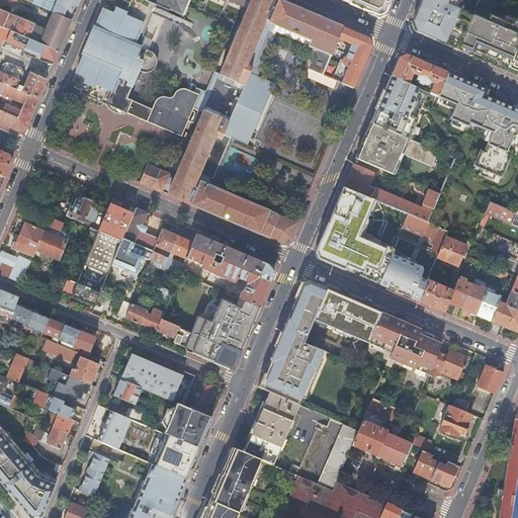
[(24,0),(53,12),(72,20),(76,9),(80,0),(24,0)]
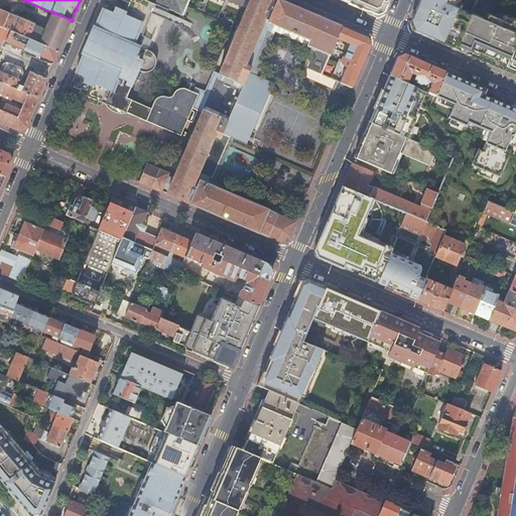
[(115,8),(113,13),(146,27),(156,4),(155,3),(146,0),(120,0),(127,2),(123,11),(115,8)]
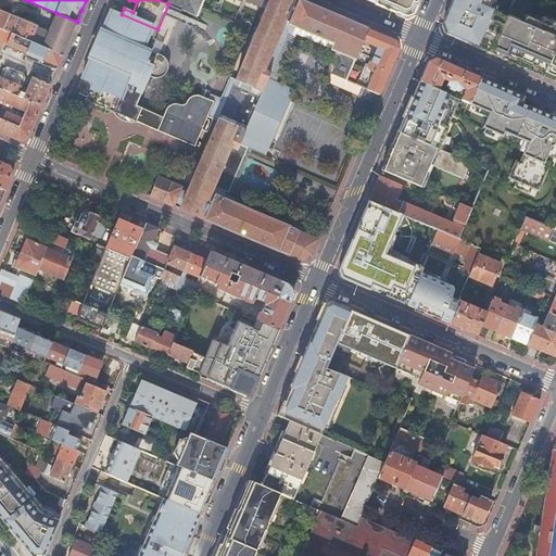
[(167,0),(167,3),(168,4),(197,16),(203,0),(167,0)]
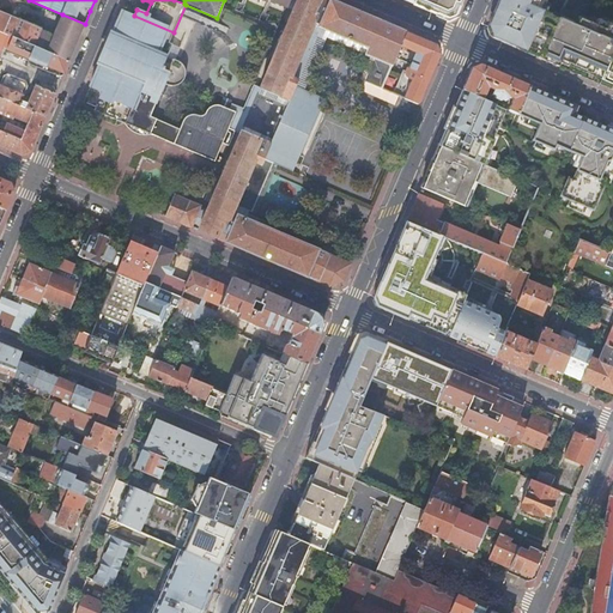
[(406,34),(327,0),(297,0),(293,10),(260,87),(241,134),(271,144),(289,102),(317,115),(321,107),(292,95),(296,86),(317,35),(323,37),(323,35),(326,29),(371,48),(368,55),(375,58),(364,82),(382,89),(396,58),(406,34)]
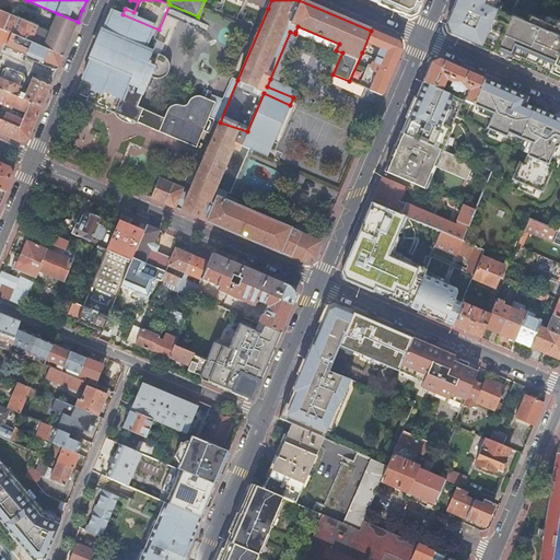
[(264,0),(261,7),(268,9),(271,0),(264,0)]
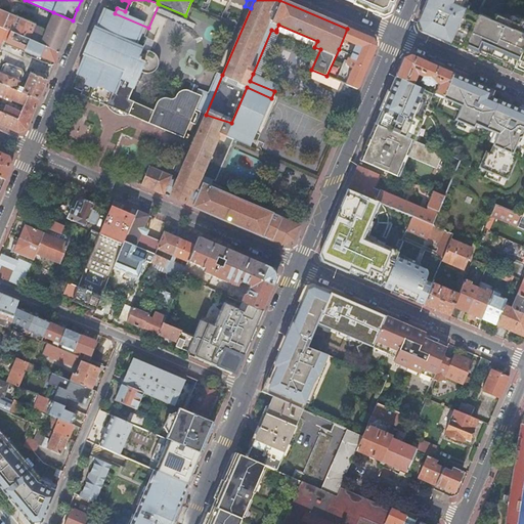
[(354,3),(374,12),(374,11),(384,15),(389,13),(390,9),(393,3),(394,0),(355,0),(355,1),(354,3)]
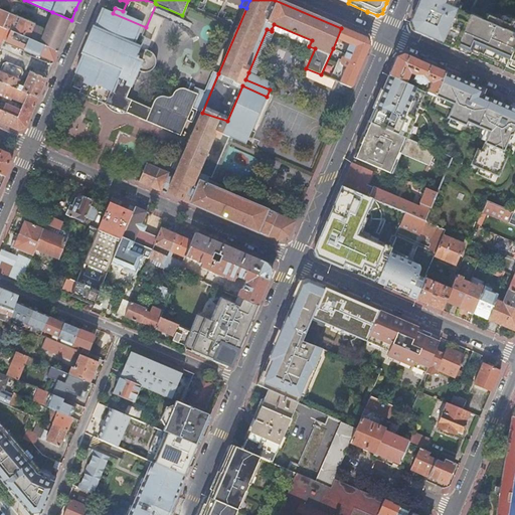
[(420,0),(410,24),(413,32),(455,49),(469,17),(469,16),(456,9),(459,0),(420,0)]
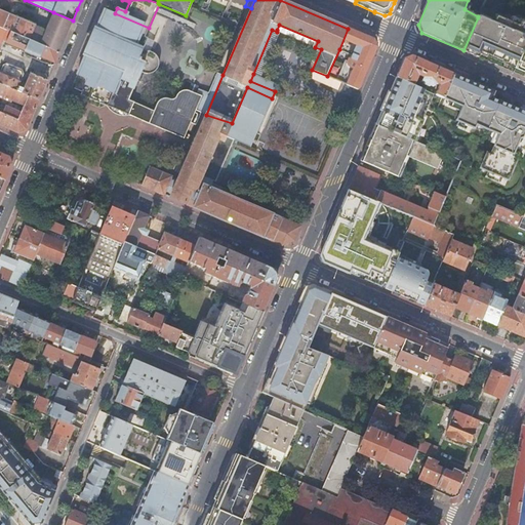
[(478,16),(478,17),(490,24),(494,14),(482,8),(478,16)]
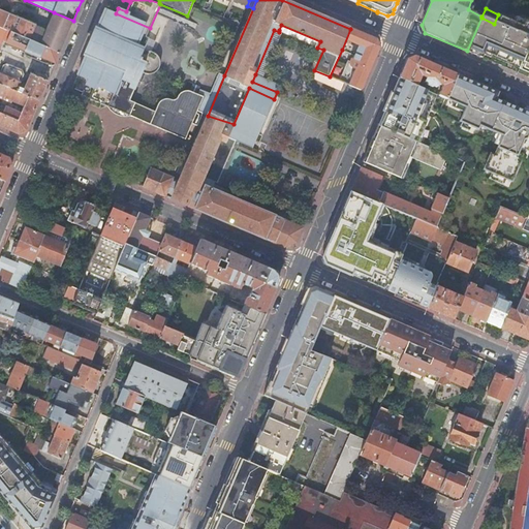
[(0,9),(0,27),(59,53),(62,45),(73,21),(54,12),(50,21),(45,31),(34,26),(35,25),(0,9)]
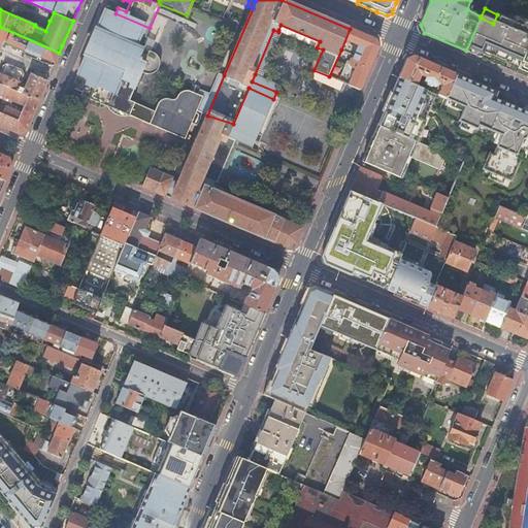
[(159,103),(155,111),(130,100),(131,98),(141,72),(143,73),(146,74),(150,74),(153,73),(155,72),(157,71),(158,70),(159,69),(159,67),(160,65),(160,62),(160,60),(158,57),(156,55),(155,53),(153,53),(151,52),(144,48),(150,38),(146,37),(150,28),(116,13),(105,9),(77,75),(71,90),(120,111),(186,139),(192,124),(198,126),(203,113),(207,116),(224,75),(219,73),(210,93),(200,90),(198,95),(190,91),(187,91),(186,91),(184,92),(180,93),(179,95),(178,96),(177,98),(176,99),(174,100),(173,99),(172,100),(169,99),(166,99),(163,100),(162,100),(160,101),(159,103)]
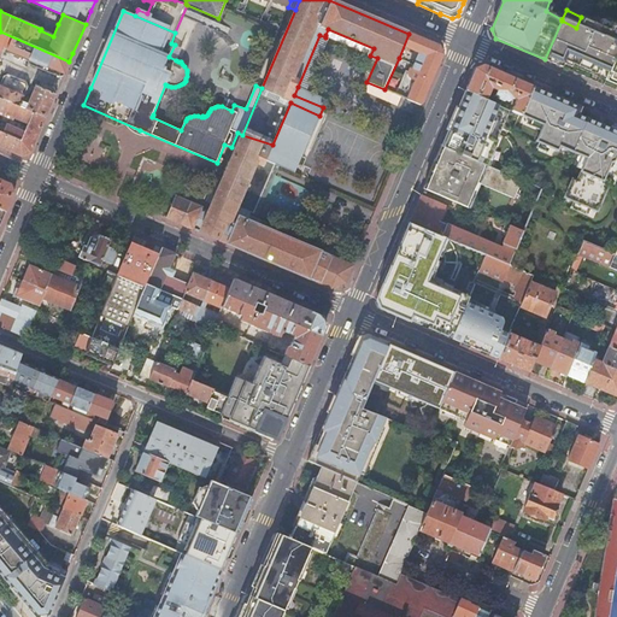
[(576,28),(562,21),(545,59),(562,66),(566,58),(586,65),(587,62),(609,71),(616,50),(616,24),(613,23),(611,29),(599,24),(581,17),(576,28)]
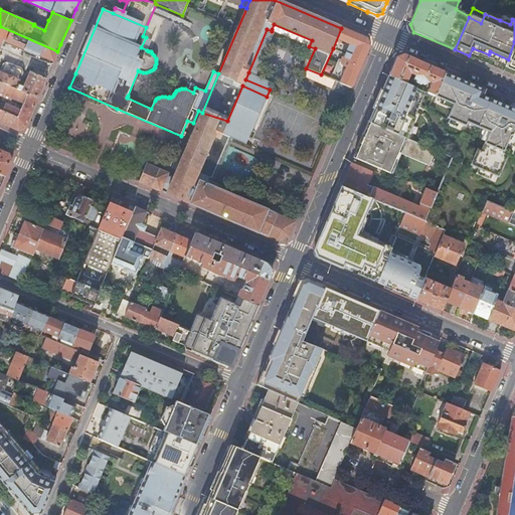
[(512,19),(503,16),(501,16),(500,20),(510,24),(512,19)]
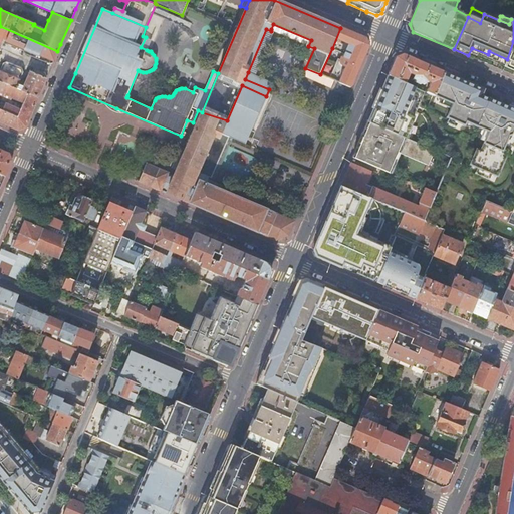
[(271,29),(308,46),(311,40),(273,24),(271,29)]
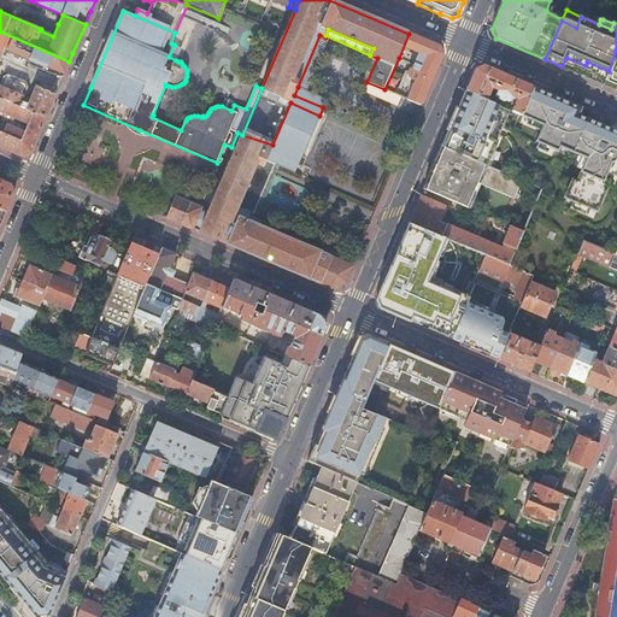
[(0,31),(0,98),(46,118),(57,92),(56,89),(54,87),(53,87),(52,87),(43,83),(41,89),(35,87),(33,93),(30,99),(24,97),(28,87),(27,82),(9,75),(4,76),(0,84),(0,53),(3,48),(7,50),(7,51),(25,59),(28,63),(60,76),(62,76),(63,76),(69,62),(0,31)]
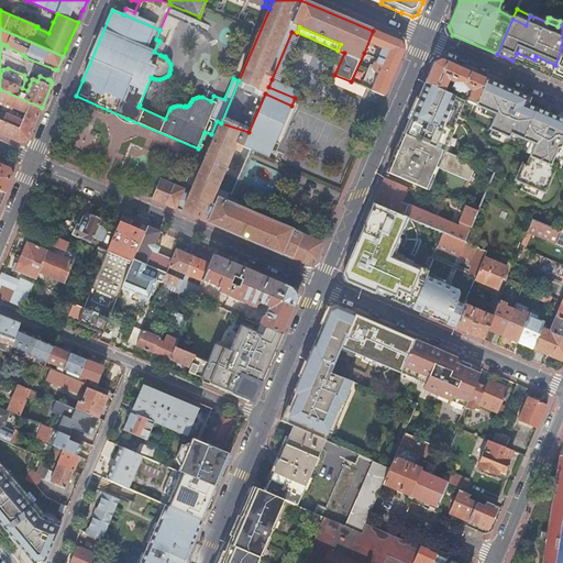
[(373,31),(364,53),(378,59),(376,64),(374,65),(373,66),(370,65),(362,86),(371,90),(384,96),(394,72),(404,50),(400,42),(373,31)]
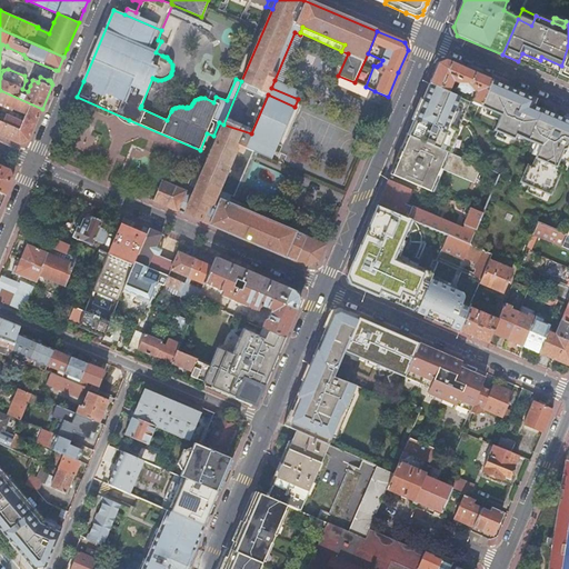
[(568,46),(561,66),(558,73),(567,77),(568,78),(568,46)]
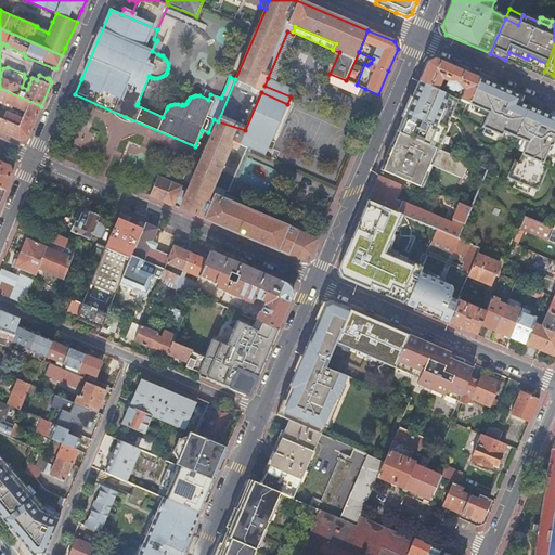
[(527,59),(510,52),(505,60),(513,64),(515,59),(534,67),(544,72),(547,64),(528,55),(527,59)]
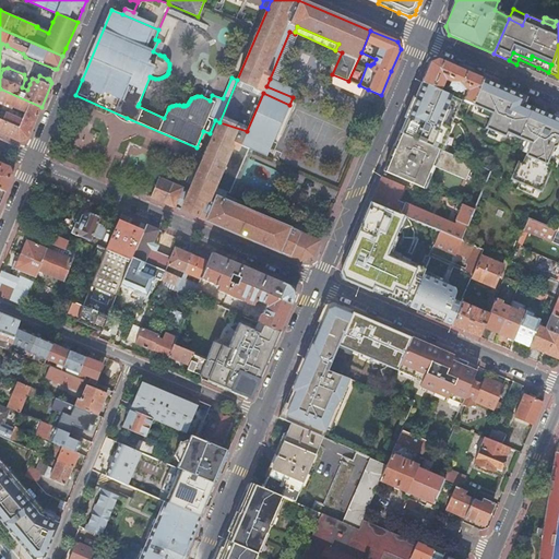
[(482,82),(484,79),(460,69),(438,59),(430,63),(421,82),(441,91),(445,81),(450,83),(448,86),(451,87),(451,90),(456,92),(459,91),(461,93),(463,88),(467,91),(464,100),(472,104),(482,82)]
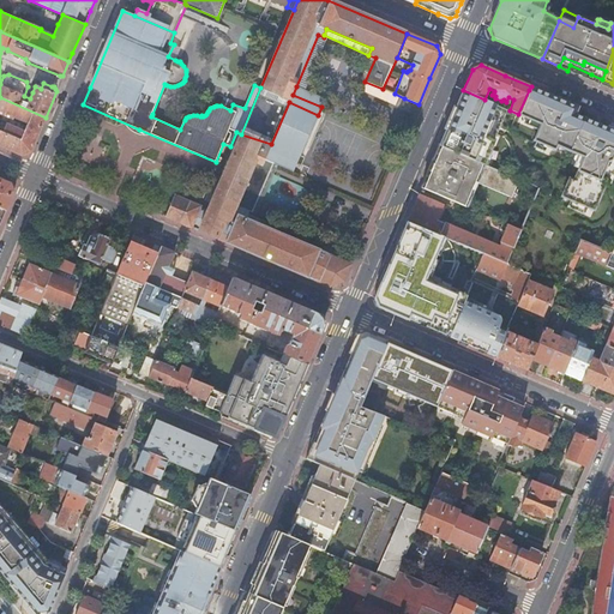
[(293,95),(321,107),(325,98),(296,86),(293,95)]
